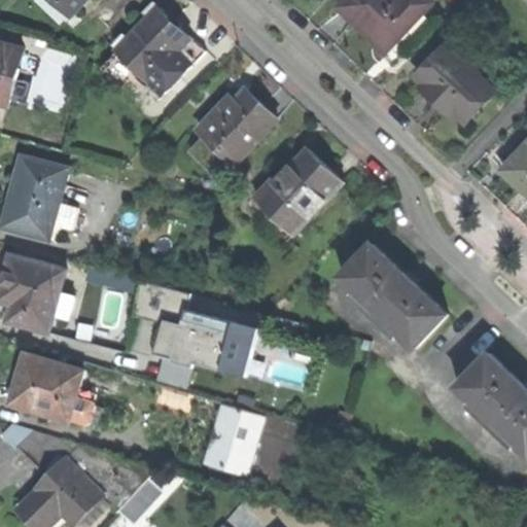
[(60,0),(73,12),(83,0),(60,0)]
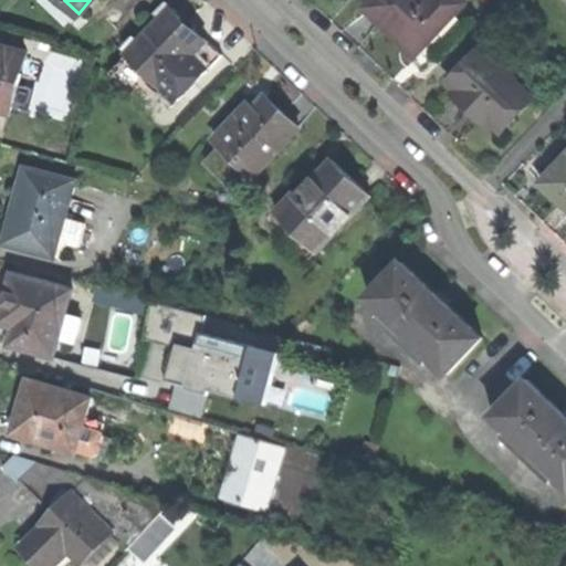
[(388,32),(415,59),(452,19),(432,0),(374,0),(365,10),(388,32)]
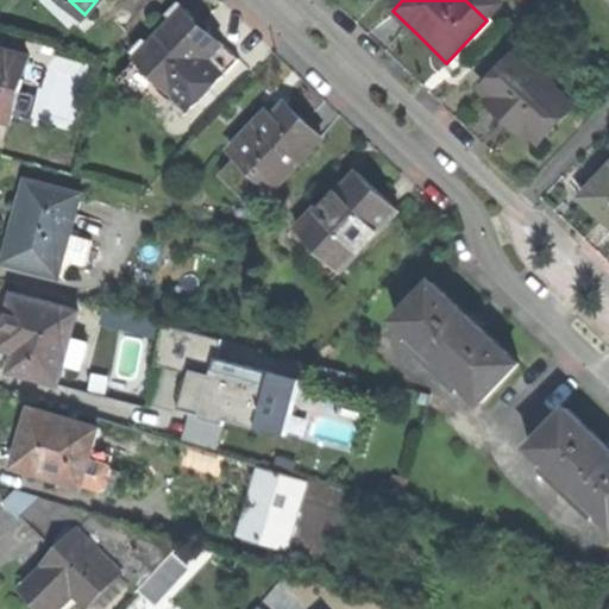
[(491,0),(465,0),(487,20),(500,7),(491,0)]
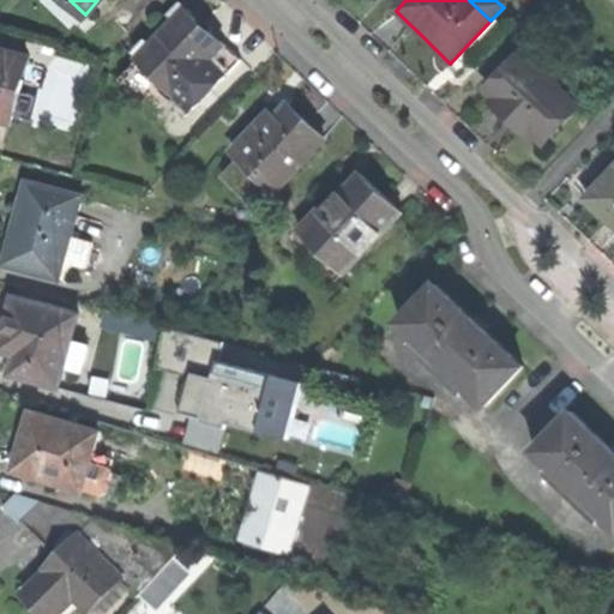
[(187,11),(139,61),(154,76),(175,96),(223,46),(205,28),(187,11)]
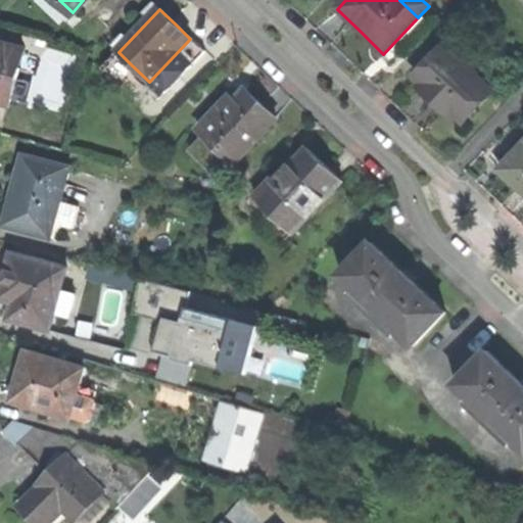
[(205,53),(190,39),(149,82),(164,96),(205,53)]
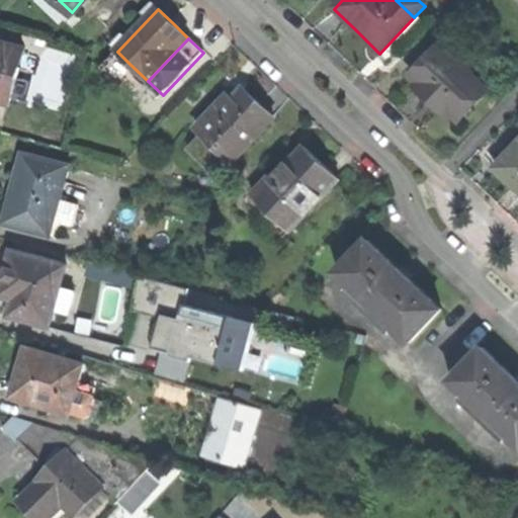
[(0,100),(10,103),(23,51),(0,44),(0,100)]
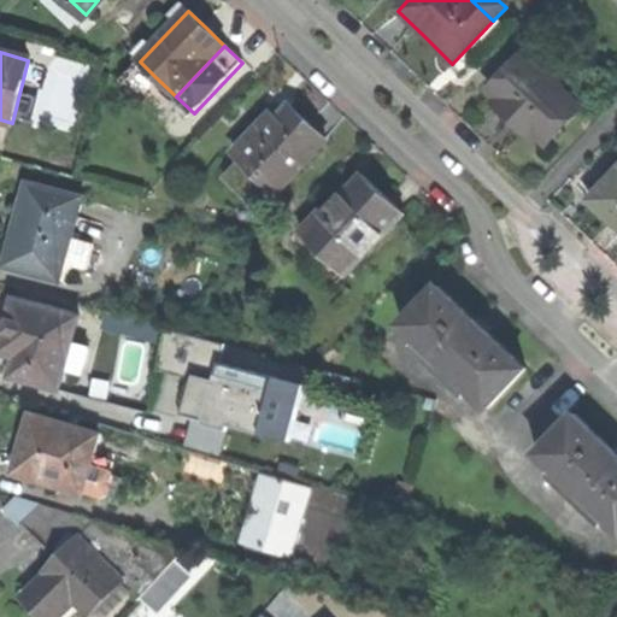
[(526,58),(492,94),(499,101),(495,106),(515,124),(534,141),(538,137),(546,146),(548,144),(560,130),(580,109),(526,58)]
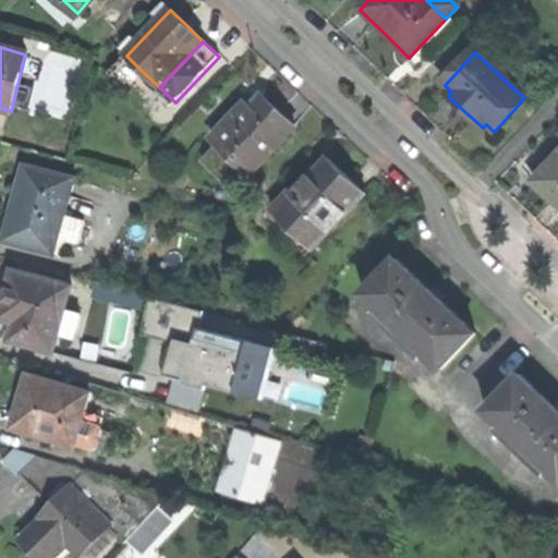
[(126,56),(120,62),(134,75),(140,69),(126,56)]
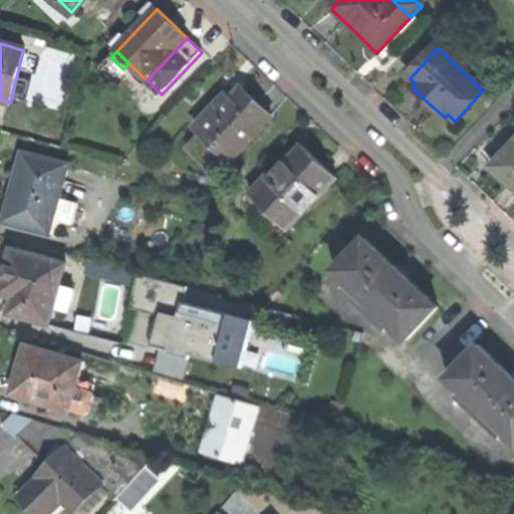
[(142,86),(147,80),(129,63),(123,69),(110,57),(104,64),(125,84),(133,77),(142,86)]
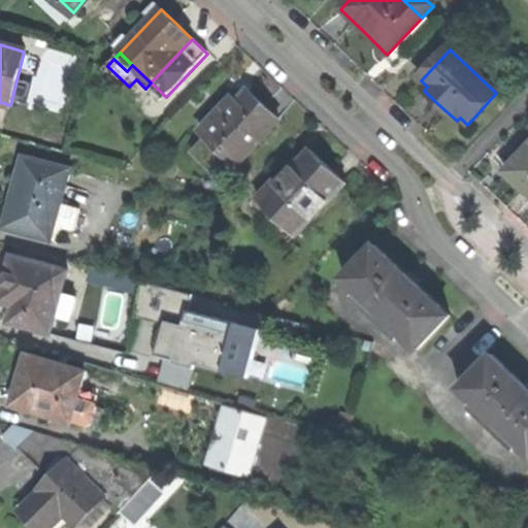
[(229,159),(236,166),(278,123),(262,106),(248,92),(236,104),(231,99),(200,130),(207,137),(229,159)]
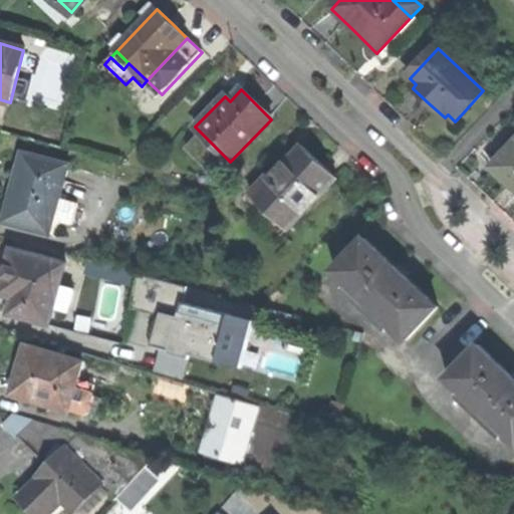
[(473,113),(467,108),(457,119),(462,124),(473,113)]
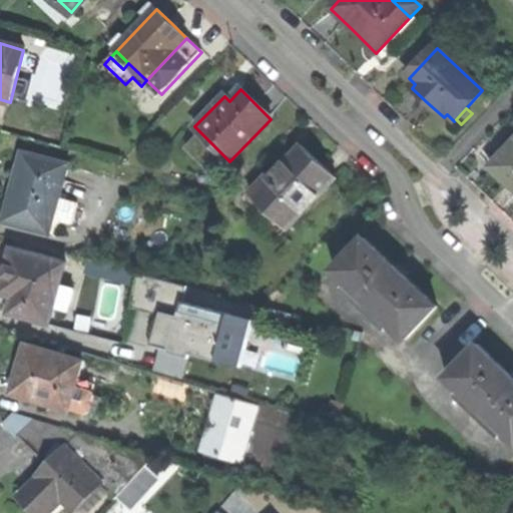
[(208,168),(222,154),(201,133),(187,147),(208,168)]
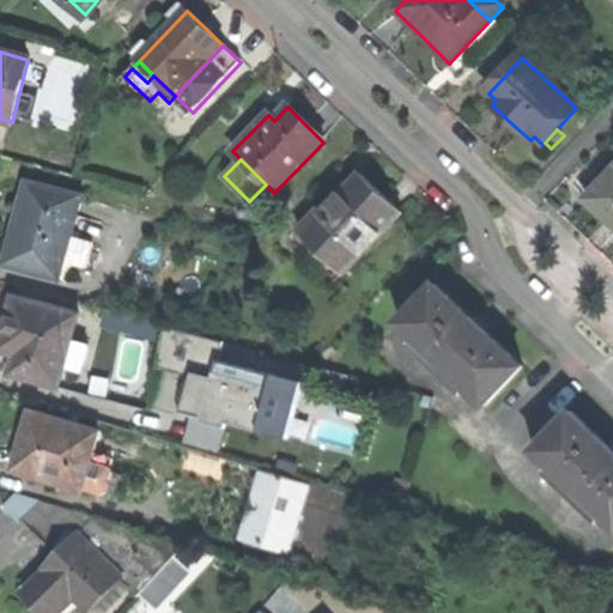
[(301,230),(345,273),(402,214),(382,194),(362,175),(323,214),(319,210),(301,230)]
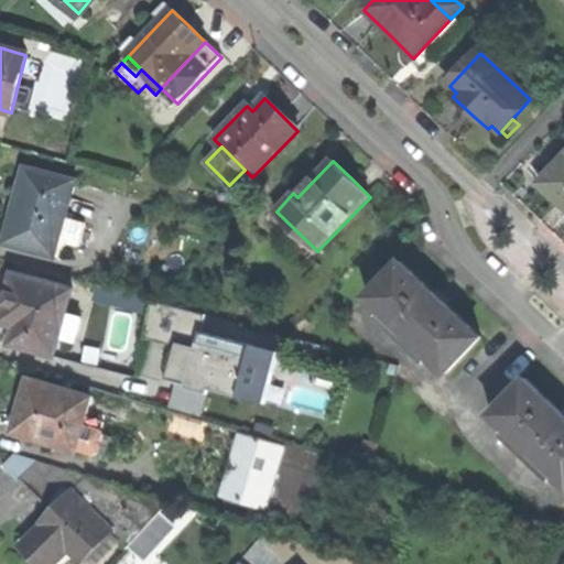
[(561,203),(563,206),(563,167),(560,173),(557,171),(543,185),(561,203)]
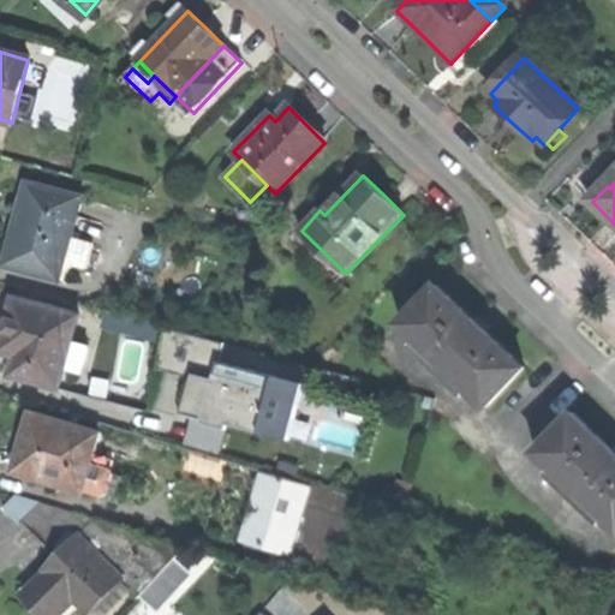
[(6,267),(59,281),(60,273),(69,243),(81,199),(29,185),(17,227),(6,267)]
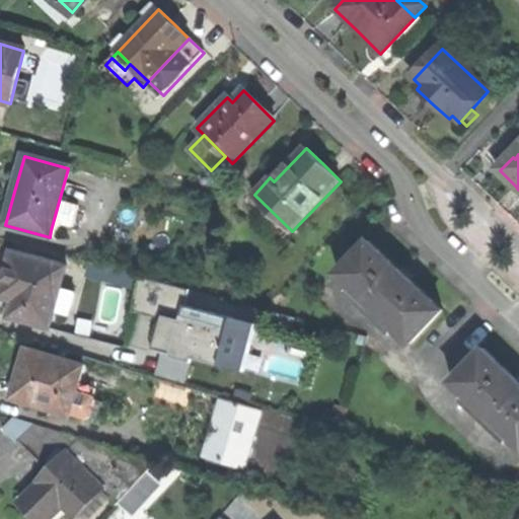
[(284,239),(292,231),(254,195),(249,199),(256,206),(252,209),(284,239)]
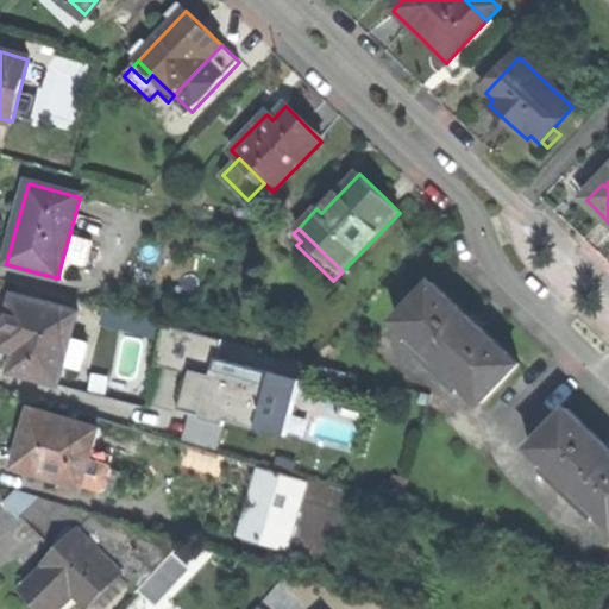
[(80,244),(68,240),(60,270),(68,272),(70,264),(74,265),(80,244)]
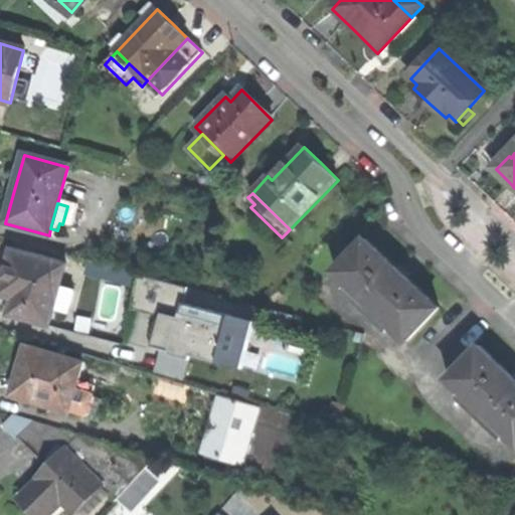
[(335,272),(407,342),(440,309),(398,269),(367,239),(335,272)]
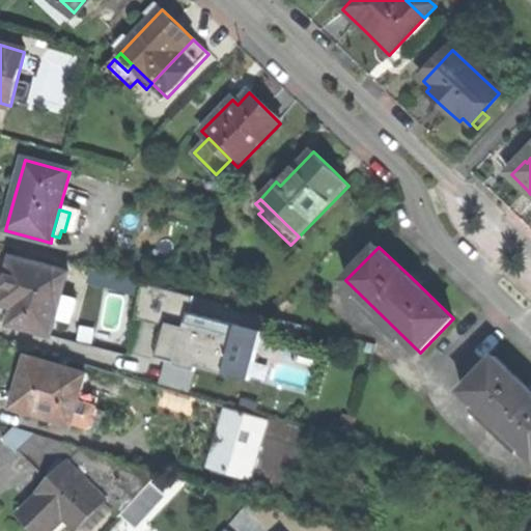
[(68,273),(14,257),(6,281),(0,303),(15,307),(10,325),(51,336),(56,320),(71,325),(77,301),(62,297),(68,273)]
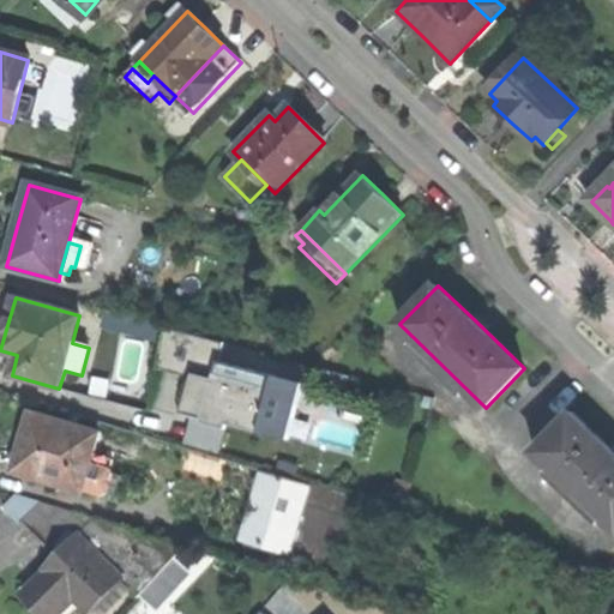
[(156,337),(161,319),(112,307),(108,325),(156,337)]
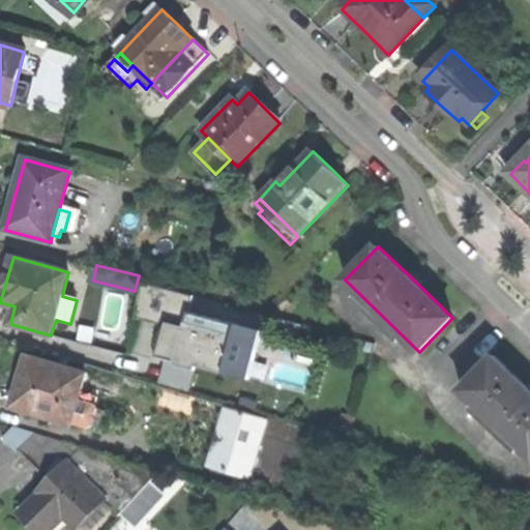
[(238,334),(164,313),(153,347),(149,358),(225,380),(238,334)]
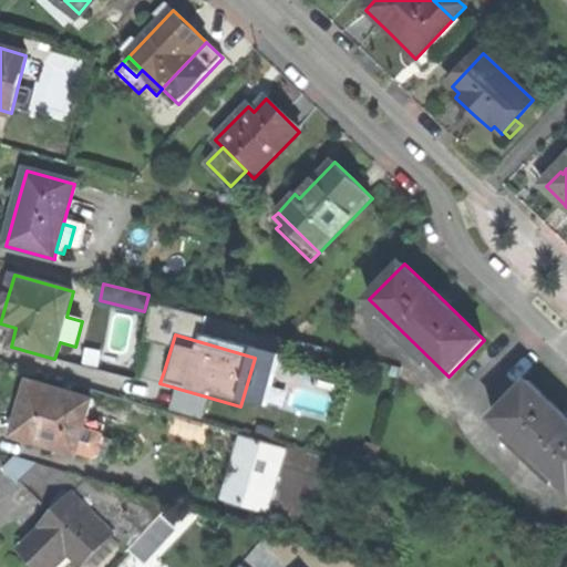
[(90,399),(23,380),(16,408),(9,434),(73,453),(84,419),(90,399)]
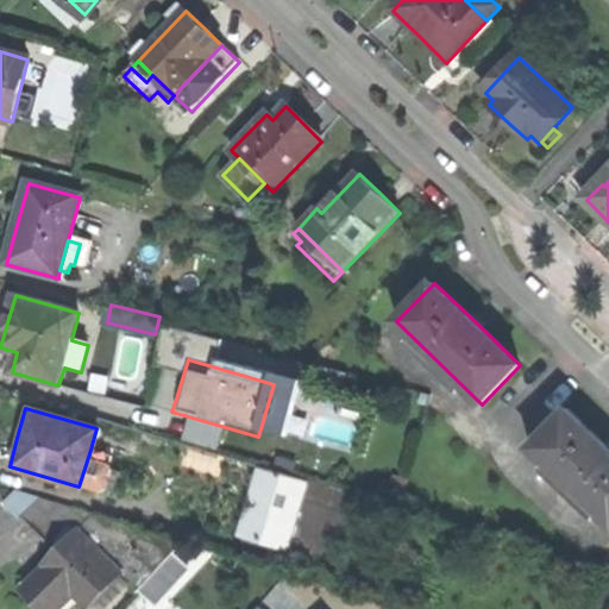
[(529,449),(608,526),(608,452),(603,447),(566,410),(529,449)]
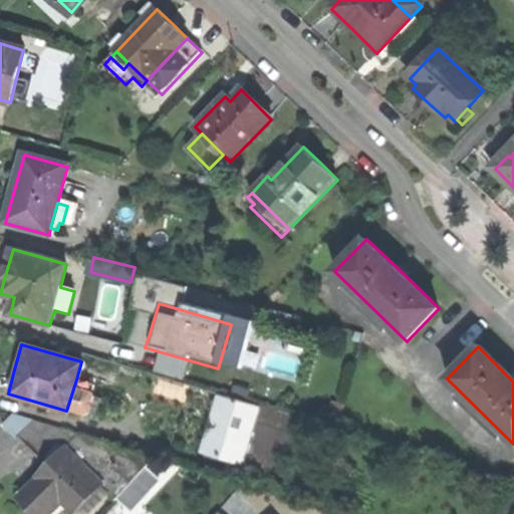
[(229,393),(256,401),(262,381),(235,373),(229,393)]
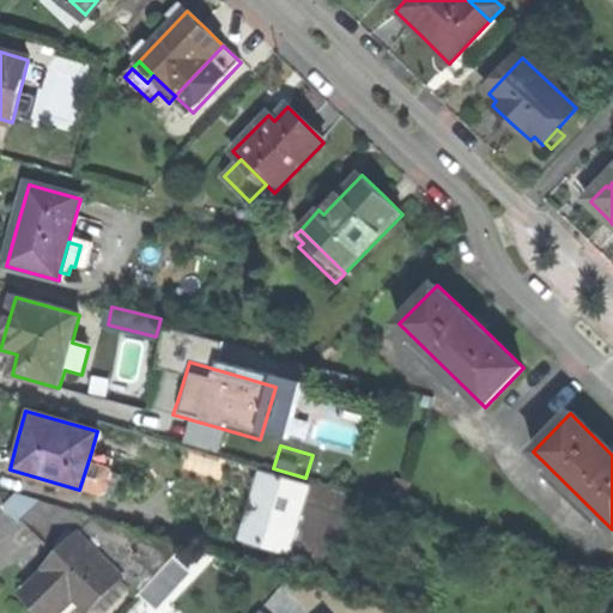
[(109,459),(91,453),(79,490),(102,497),(110,471),(109,459)]
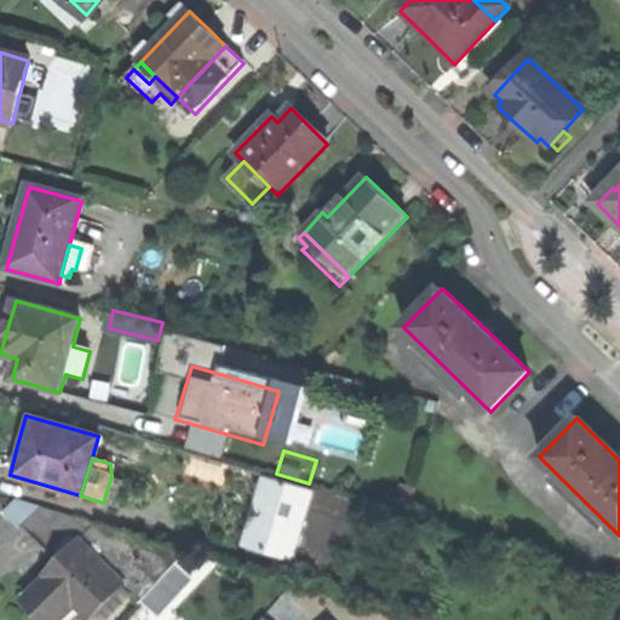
[(285,481),(263,475),(242,545),(290,560),(306,503),(280,494),(285,481)]
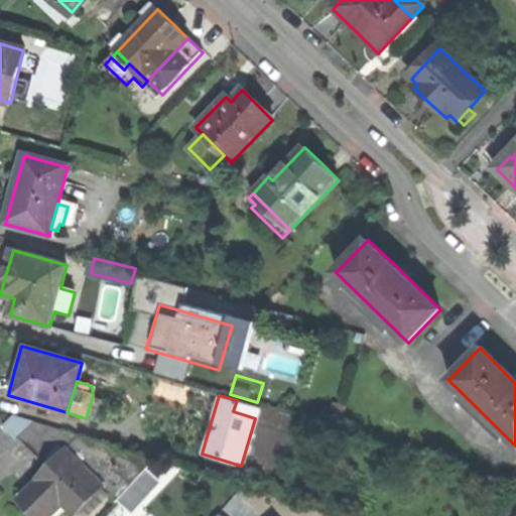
[(273,411),(237,400),(233,411),(255,418),(270,422),(273,411)]
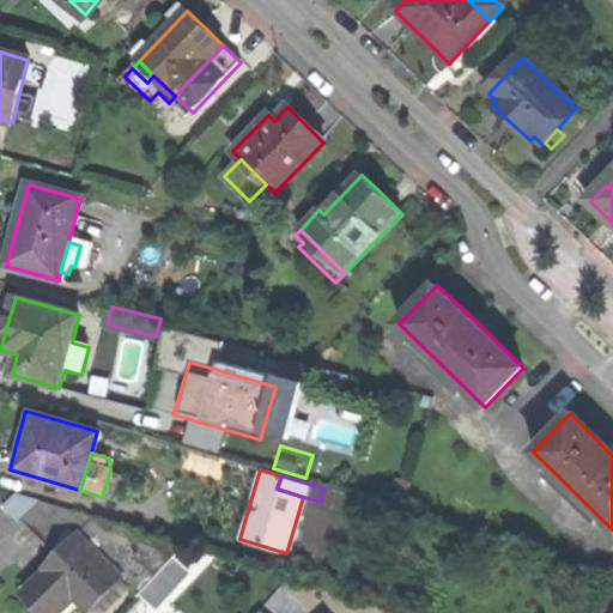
[(339,493),(325,489),(321,502),(335,507),(339,493)]
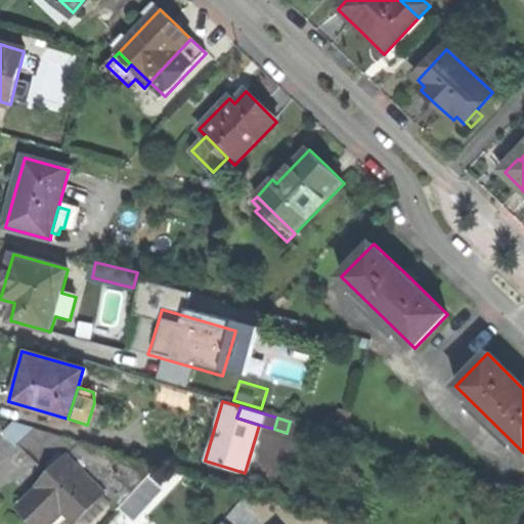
[(19,446),(23,443),(38,429),(12,421),(4,429),(19,446)]
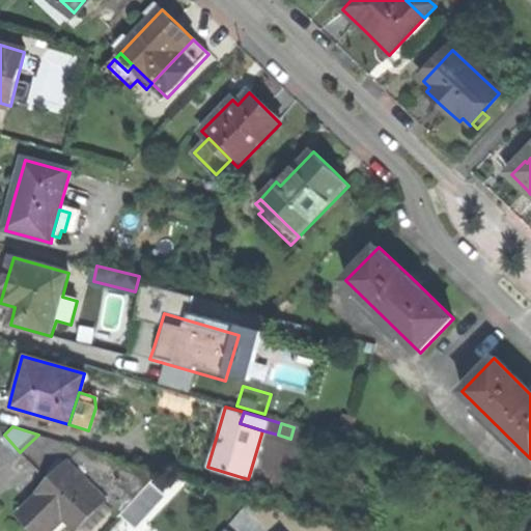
[(45,473),(62,455),(72,445),(38,435),(23,449),(45,473)]
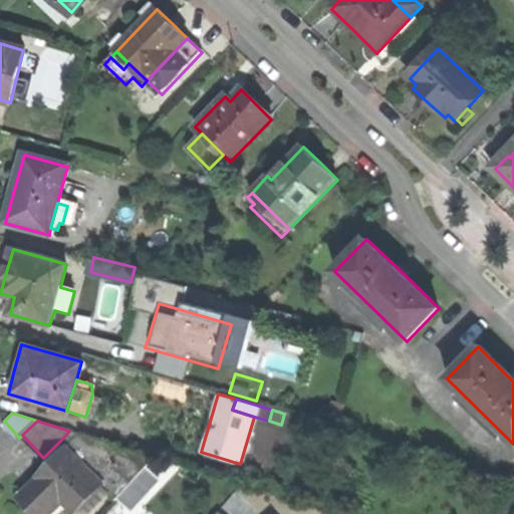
[(60,441),(67,449),(80,435),(69,431),(60,441)]
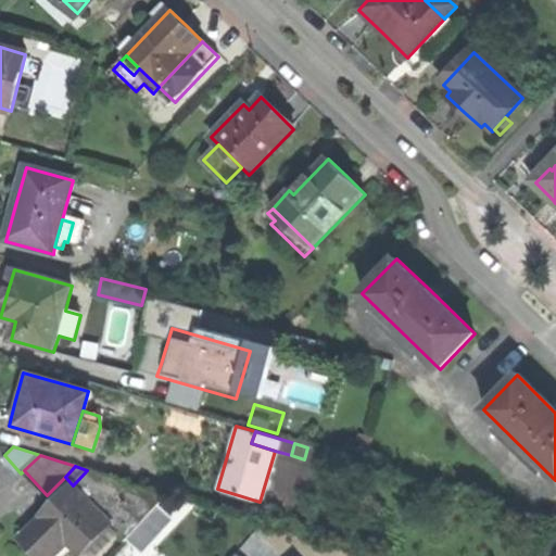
[(87,470),(73,485),(90,502),(110,477),(87,470)]
